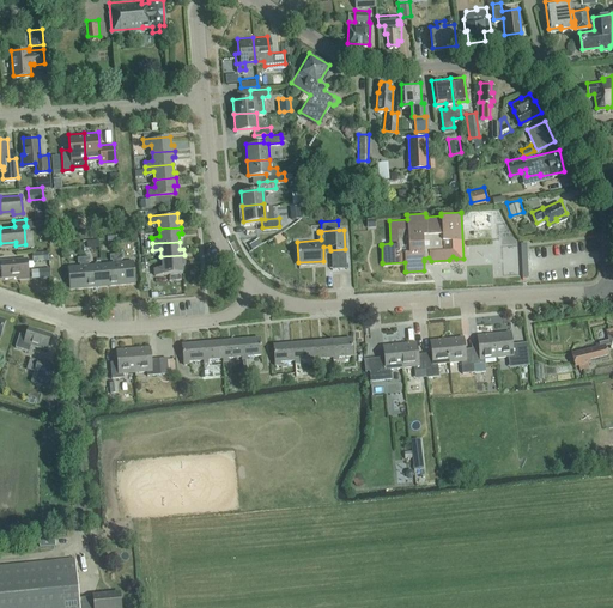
[(113,260),(101,261),(103,284),(120,283),(116,250),(115,251),(114,244),(107,244),(107,253),(110,251),(110,257),(111,257),(113,260)]
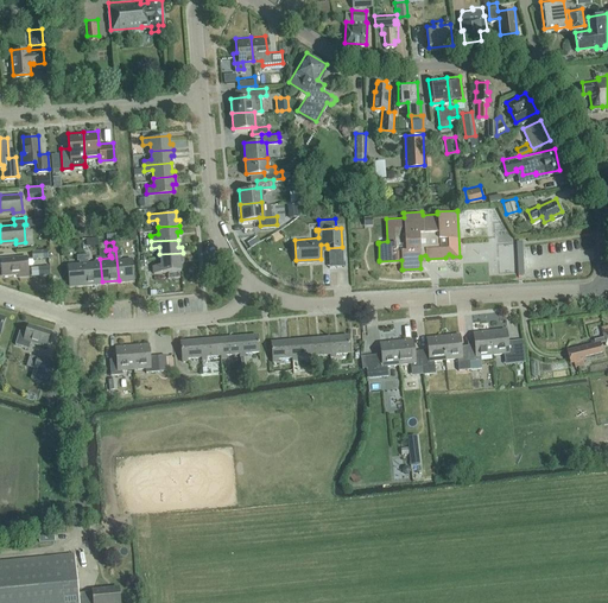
[(46,247),(32,248),(33,256),(46,255),(46,247)]
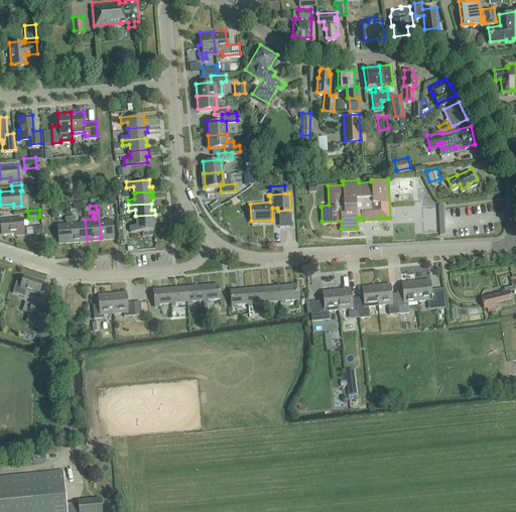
[(98,211),(101,238),(114,236),(113,218),(103,219),(103,216),(104,216),(103,211),(98,211)]
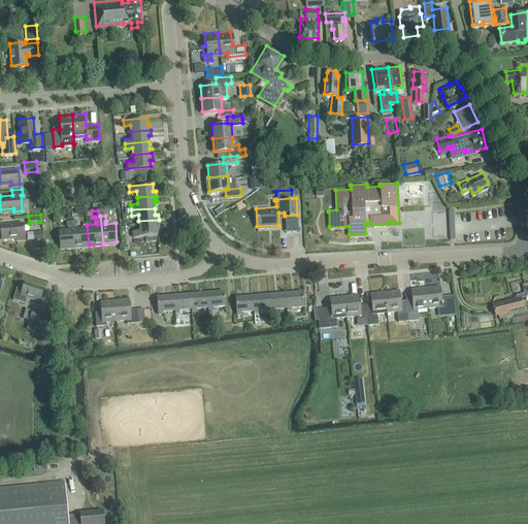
[(72,219),(74,246),(89,244),(87,225),(77,226),(77,223),(78,223),(78,218),(72,219)]
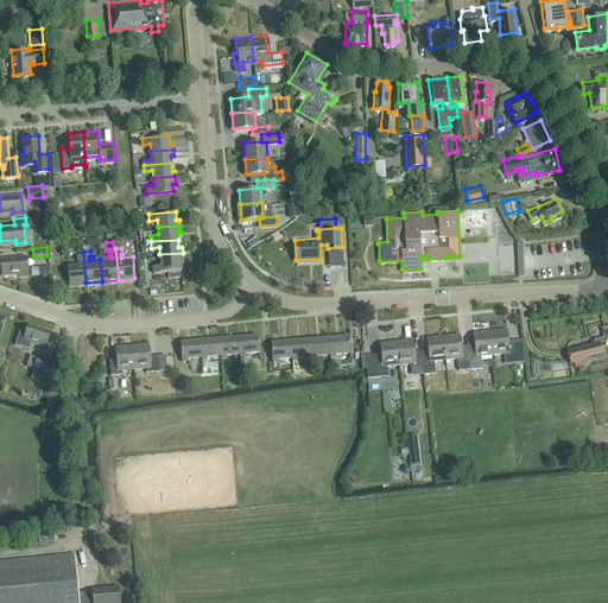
[(70,284),(86,283),(83,252),(77,252),(78,258),(80,258),(81,261),(68,262),(70,284)]
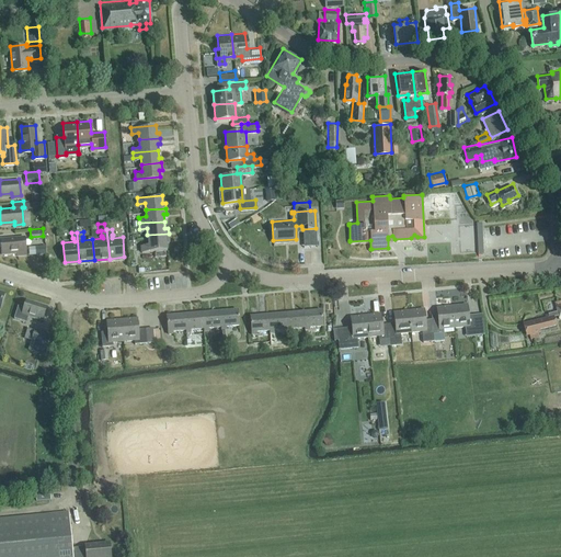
[(169,239),(169,234),(147,235),(148,242),(141,242),(141,249),(164,248),(167,247),(165,239),(169,239)]
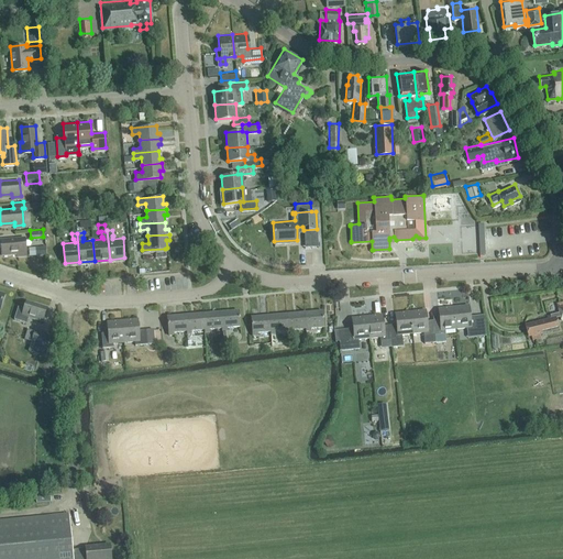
[(17,253),(25,253),(24,236),(0,238),(0,239),(1,252),(17,251),(17,253)]
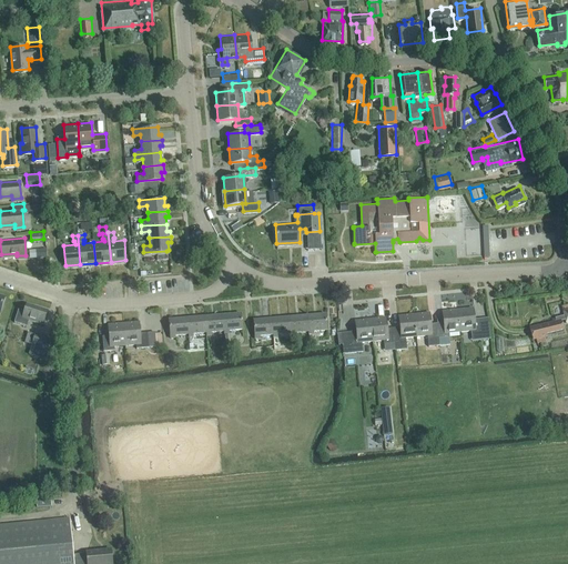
[(47,308),(27,301),(24,309),(18,306),(13,320),(27,323),(29,318),(42,322),(47,308)]
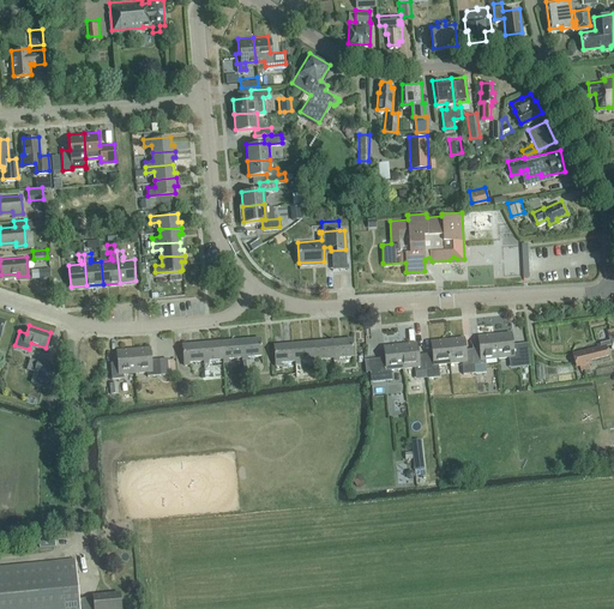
[(608,333),(609,337),(599,339),(600,343),(572,350),(576,366),(579,365),(581,368),(590,366),(589,362),(591,361),(590,359),(609,354),(607,343),(611,342),(611,345),(613,344),(613,325),(607,327),(608,333)]
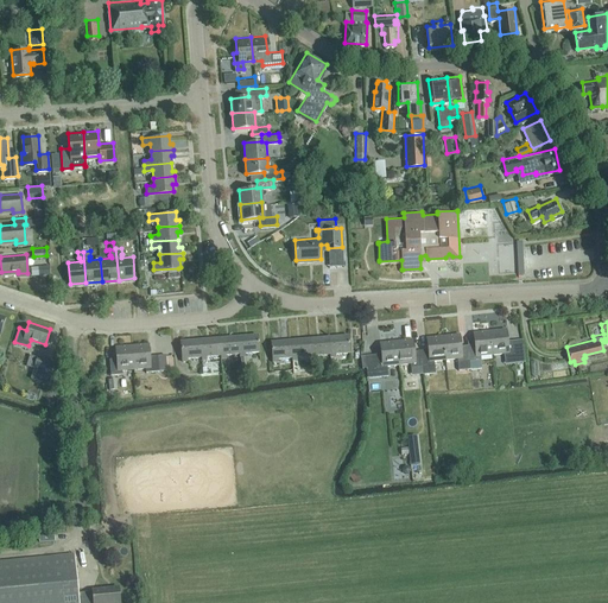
[(506,327),(489,328),(492,351),(505,350),(505,354),(517,353),(524,353),(523,336),(514,337),(507,338),(506,327)]
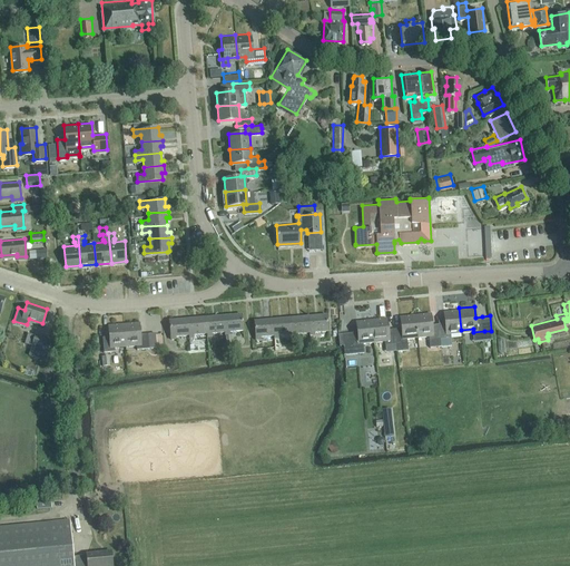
[(444,321),(438,321),(440,337),(451,335),(450,331),(461,330),(459,308),(443,310),(444,321)]
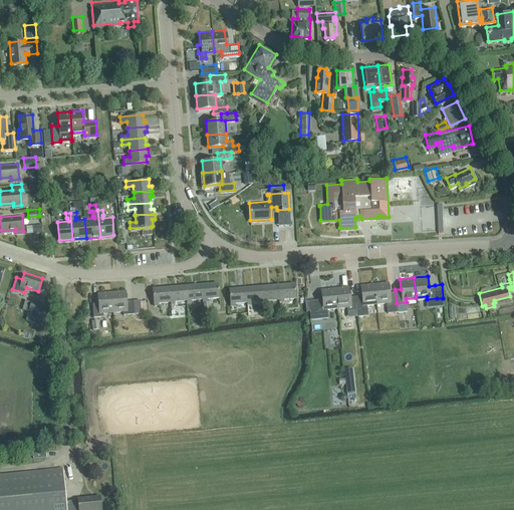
[(398,309),(395,289),(390,290),(389,280),(373,282),(376,302),(387,301),(388,310),(398,309)]
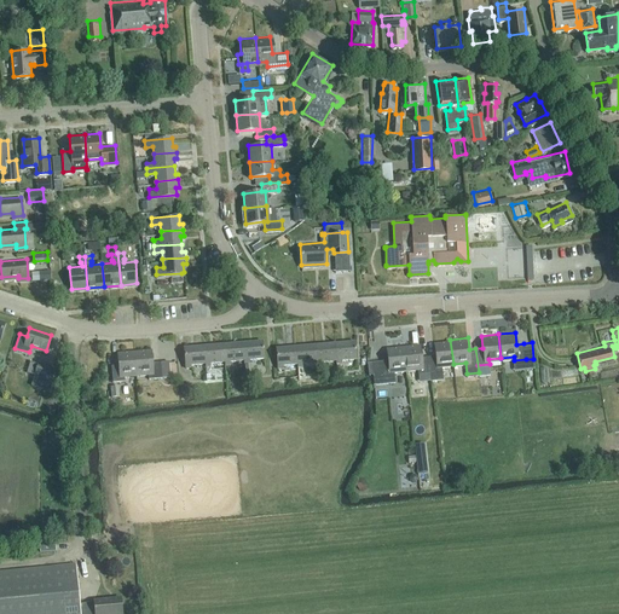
[(260,339),(241,340),(242,358),(243,358),(243,360),(249,360),(249,357),(261,357),(260,339)]
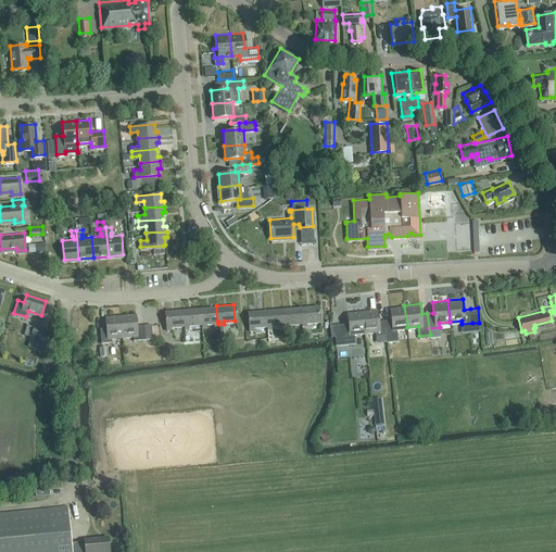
[(300,306),(301,322),(301,325),(306,324),(305,322),(318,321),(317,304),(300,306)]
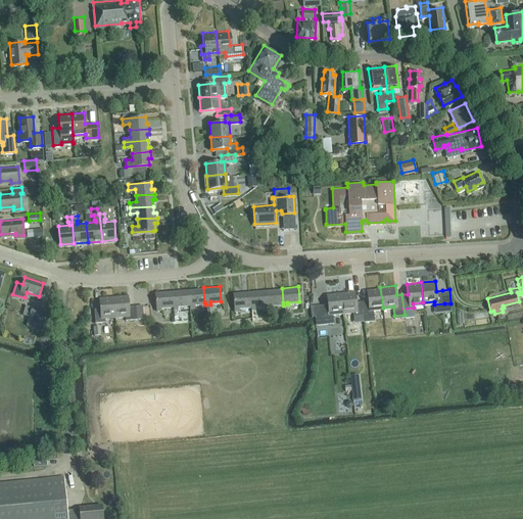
[(203,287),(187,288),(188,303),(189,303),(189,307),(194,305),(193,303),(204,302),(203,287)]
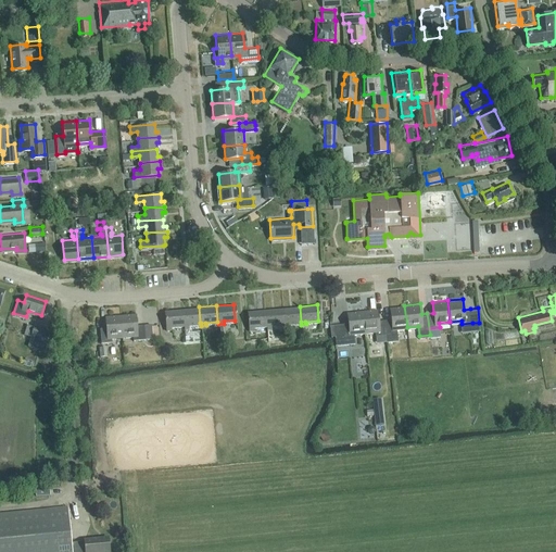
[(384,318),(387,333),(387,340),(397,339),(396,328),(407,327),(404,305),(390,306),(391,317),(384,318)]
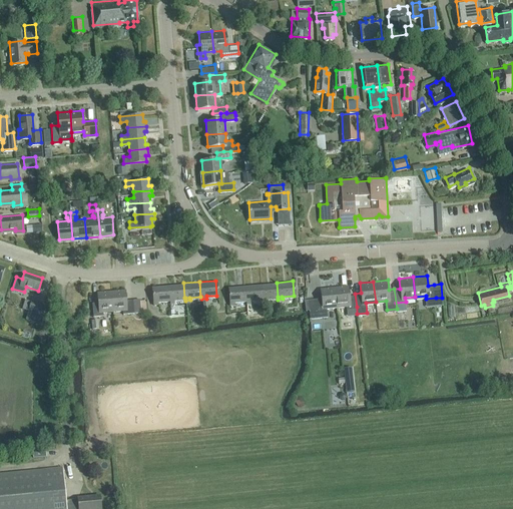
[(183,283),(167,285),(169,300),(169,302),(174,302),(174,299),(184,298),(183,283)]
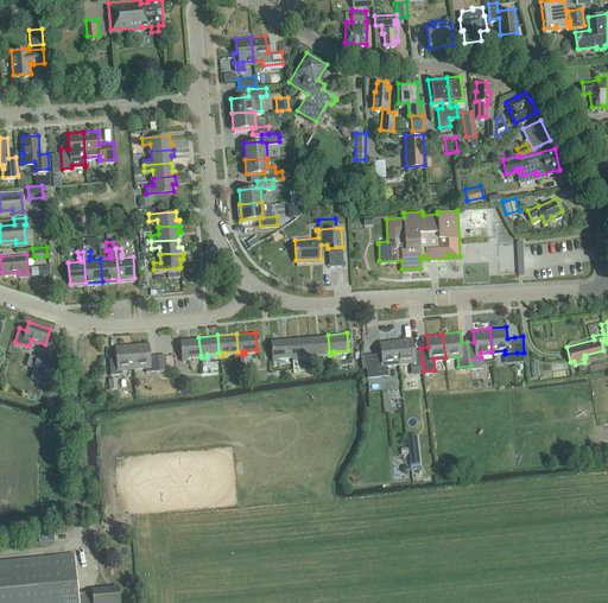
[(316,353),(329,351),(328,335),(309,336),(310,354),(310,356),(316,356),(316,353)]
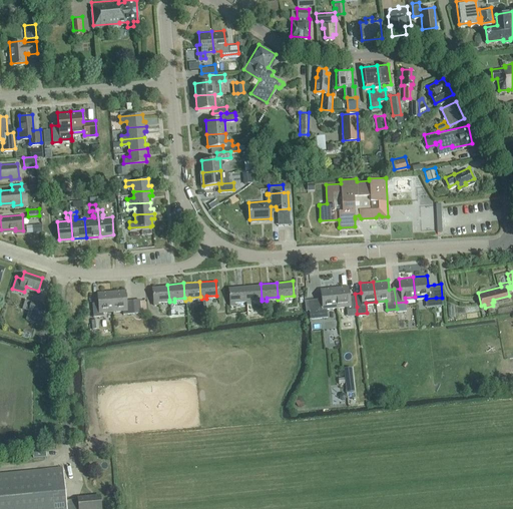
[(244,286),(245,300),(245,302),(249,302),(249,300),(262,299),(261,284),(244,286)]
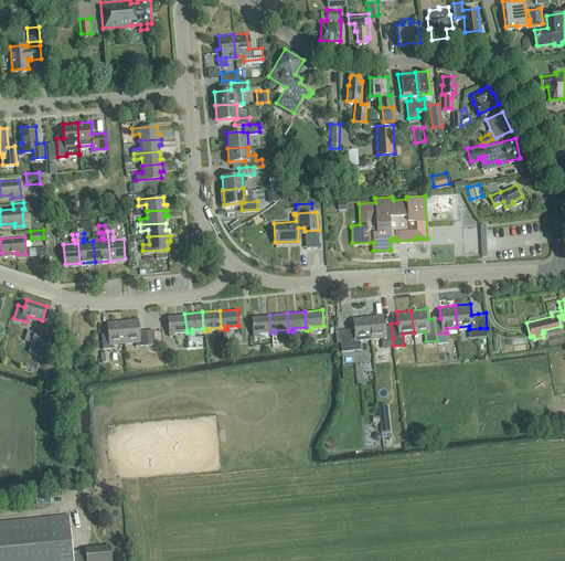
[(382,339),(393,338),(391,324),(384,325),(383,313),(368,315),(370,336),(381,335),(382,339)]
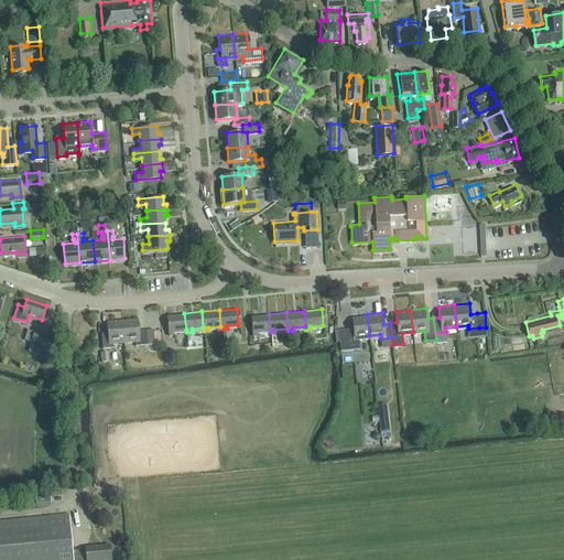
[(186,330),(184,313),(166,314),(169,333),(173,333),(173,331),(186,330)]
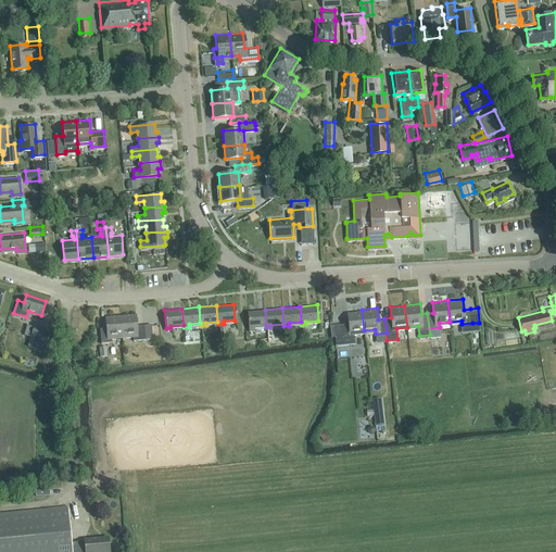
[(266,325),(265,310),(247,311),(249,329),(254,328),(254,326),(266,325)]
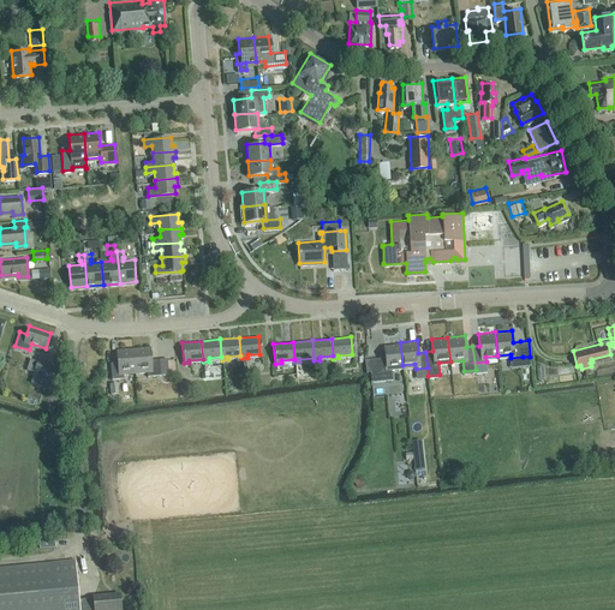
[(402,365),(400,342),(384,344),(386,357),(370,358),(372,380),(381,378),(380,374),(392,372),(392,366),(402,365)]
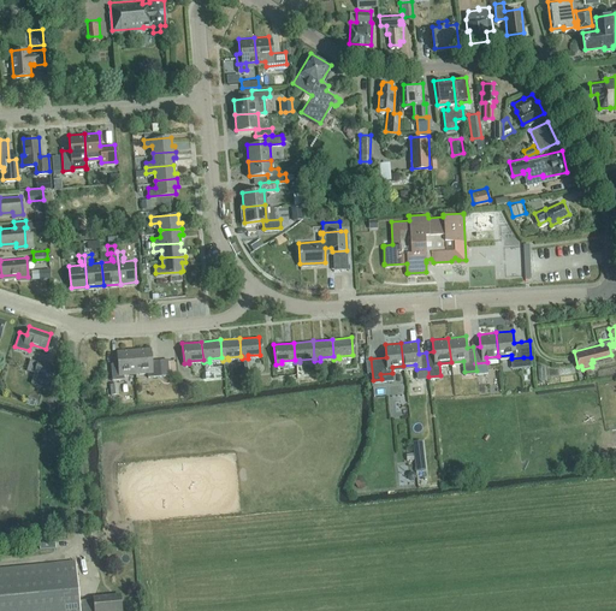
[(149,346),(134,348),(136,372),(148,371),(148,374),(169,373),(167,360),(167,356),(150,359),(149,346)]
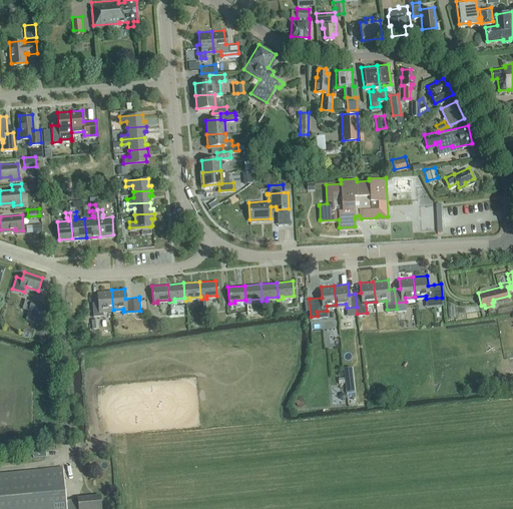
[(113,310),(111,290),(97,291),(98,301),(92,302),(93,315),(103,314),(103,311),(113,310)]
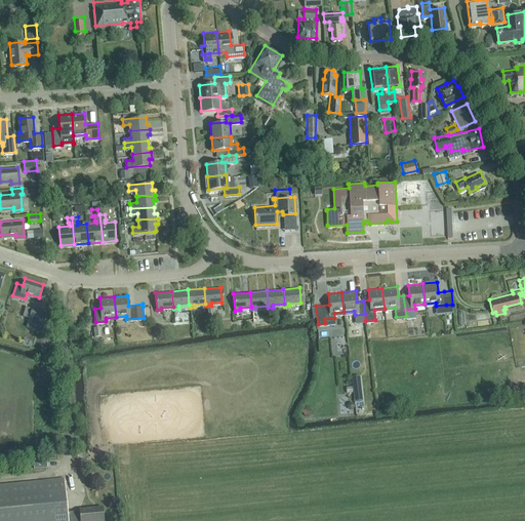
[(26,324),(38,328),(41,319),(44,309),(32,306),(29,315),(26,324)]
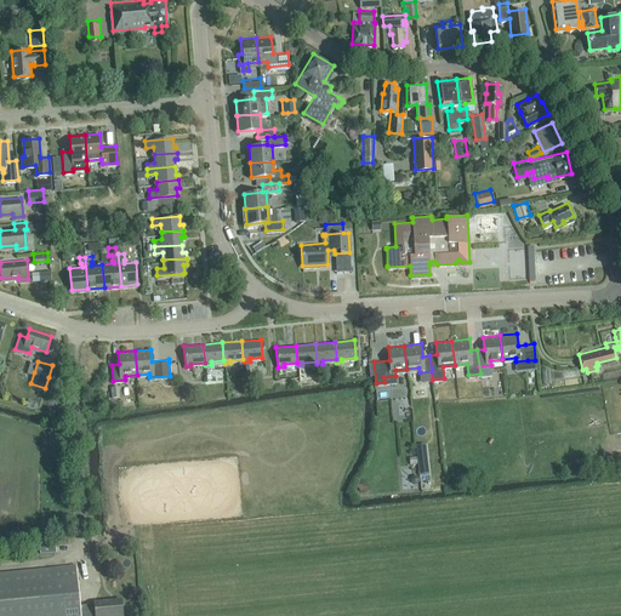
[(419,472),(427,471),(423,441),(416,443),(419,472)]
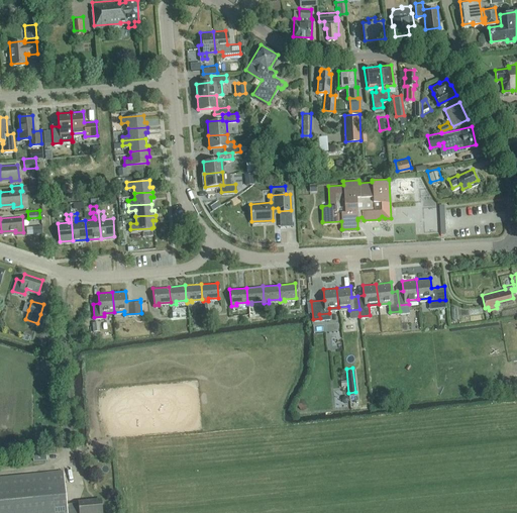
[(44,457),(44,449),(30,450),(31,458),(44,457)]
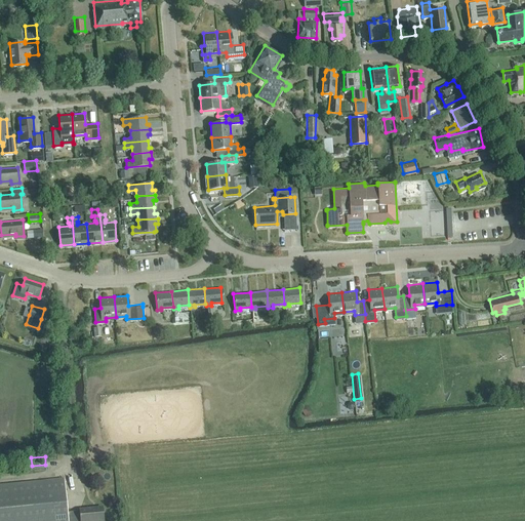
[(103,520),(102,505),(79,507),(79,509),(67,511),(64,476),(0,481),(0,520),(103,520)]
